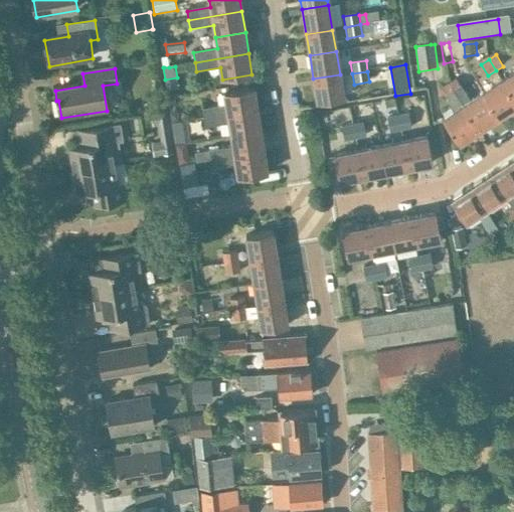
[(513,73),(502,81),(513,100),(513,73)]
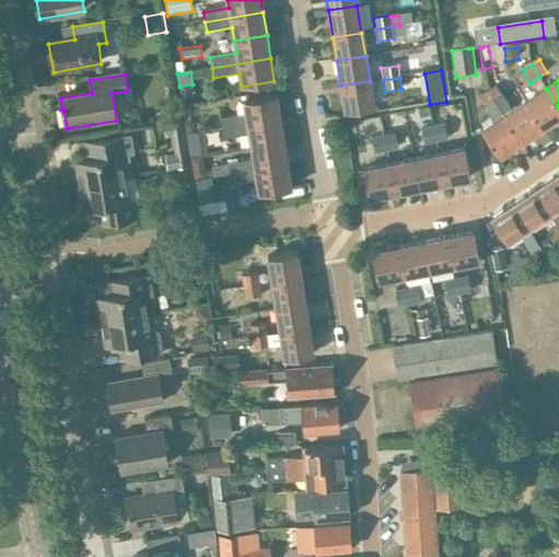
[(374,108),(370,81),(340,85),(346,114),(374,108)]
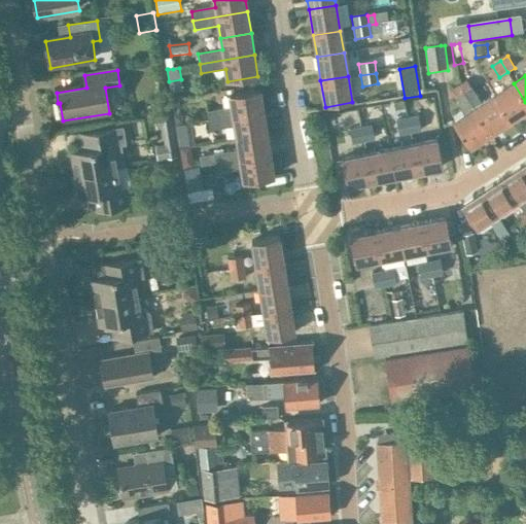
[(467,82),(460,88),(468,100),(475,109),(492,136),(512,123),(494,97),(488,86),(476,95),(467,82)]
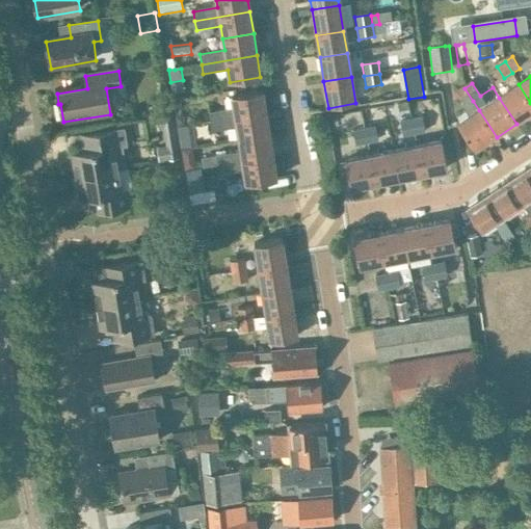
[(516,124),(530,114),(530,103),(519,84),(499,98),(516,124)]
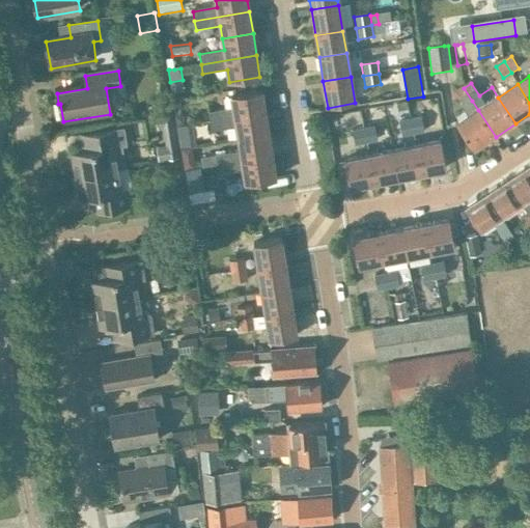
[(474,150),(496,137),(478,110),(472,101),(464,88),(455,93),(463,104),(461,105),(469,116),(456,124),(474,150)]
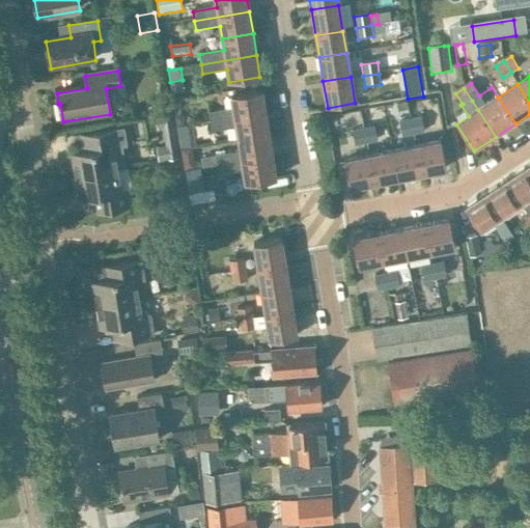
[(234,109),(210,113),(211,122),(266,114),(262,91),(232,96),(234,109)]
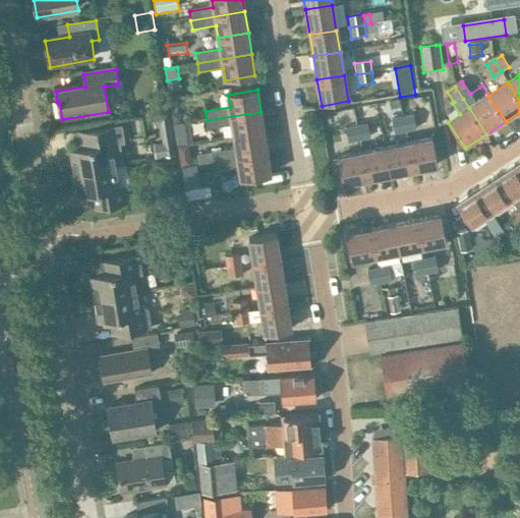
[(261,112),(207,120),(209,130),(233,126),(234,137),(265,133),(261,112)]
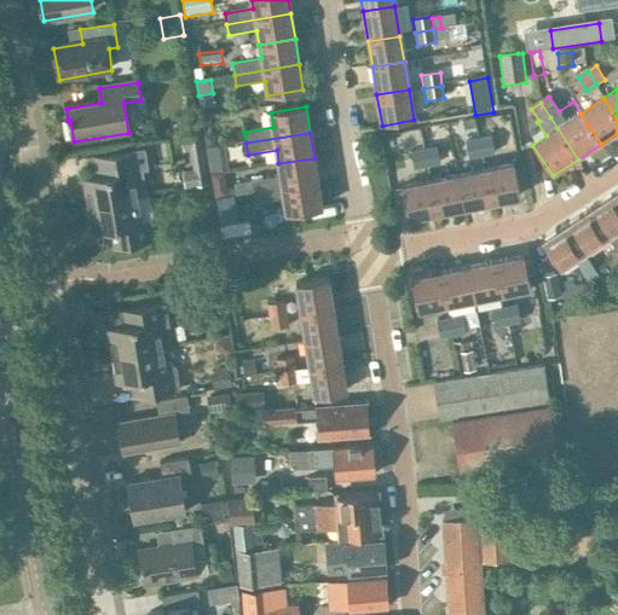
[(200,134),(182,138),(185,154),(202,150),(200,134)]
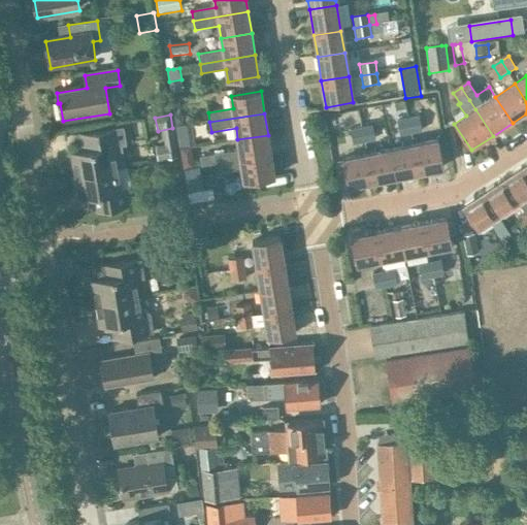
[(184,116),(176,117),(177,127),(185,125),(184,116)]
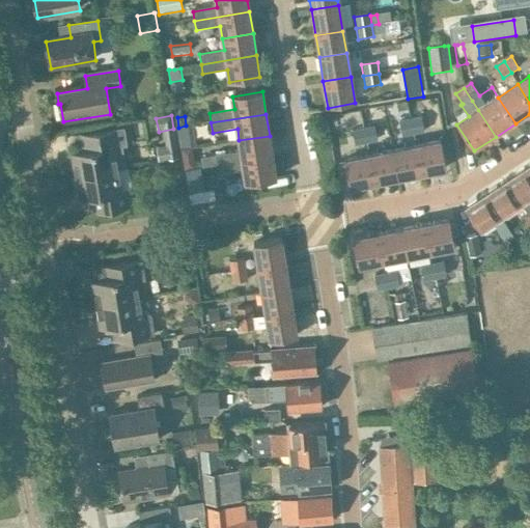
[(422,117),(411,120),(414,137),(425,134),(422,117)]
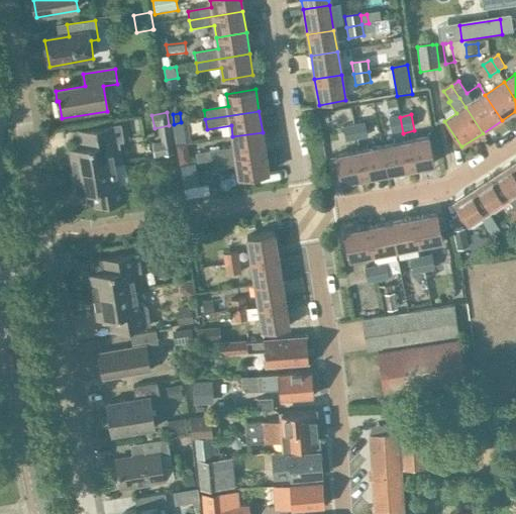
[(400,117),(390,119),(393,135),(403,133),(400,117)]
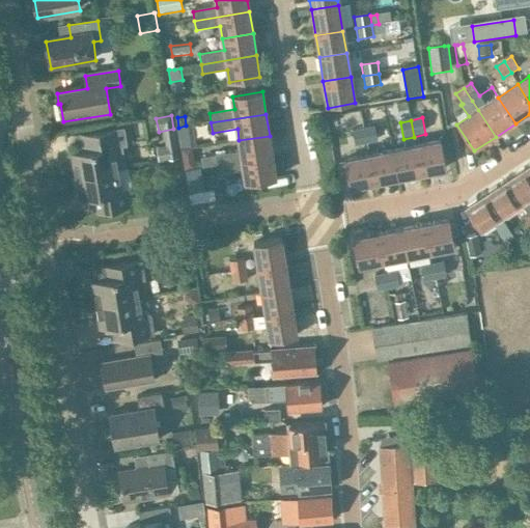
[(374,127),(364,130),(367,145),(378,143),(374,127)]
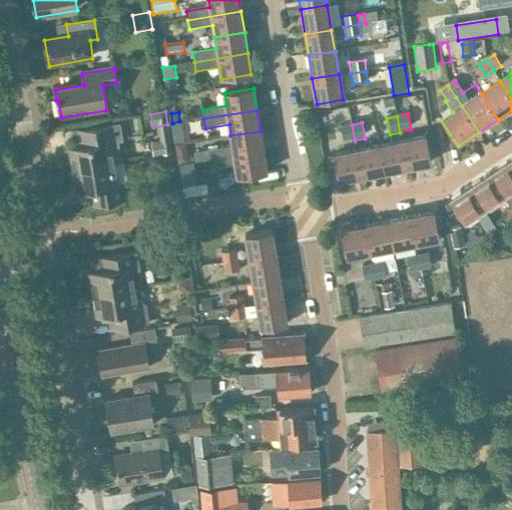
[(186,123),(173,125),(174,134),(175,143),(189,141),(186,124),(186,123)]
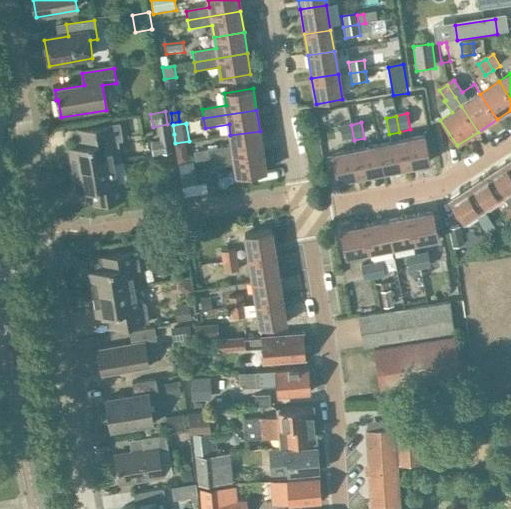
[(351,125),(340,127),(343,142),(354,140),(351,125)]
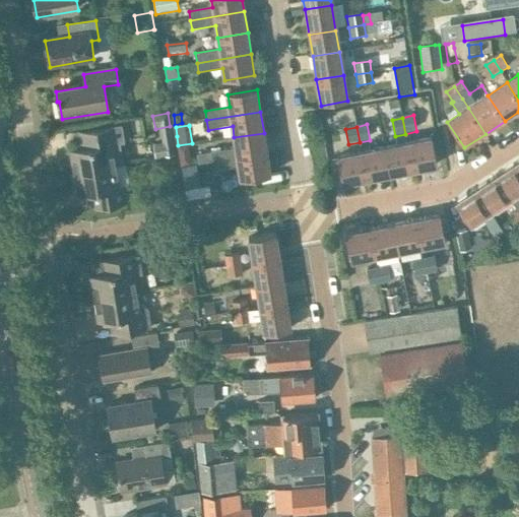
[(77,150),(70,151),(74,174),(117,168),(113,144),(118,144),(115,128),(80,133),(74,134),(77,150)]
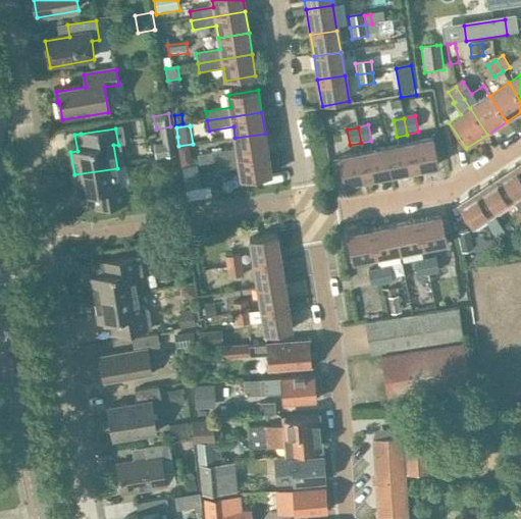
[(221,153),(213,154),(214,163),(268,154),(265,134),(235,138),(237,150),(221,153)]
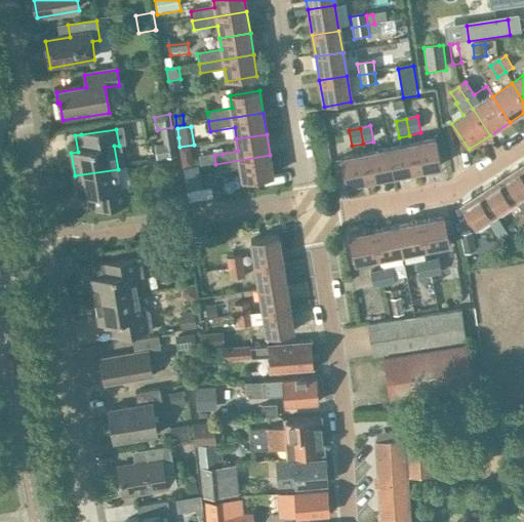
[(436,142),(411,147),(417,173),(441,169),(436,142)]
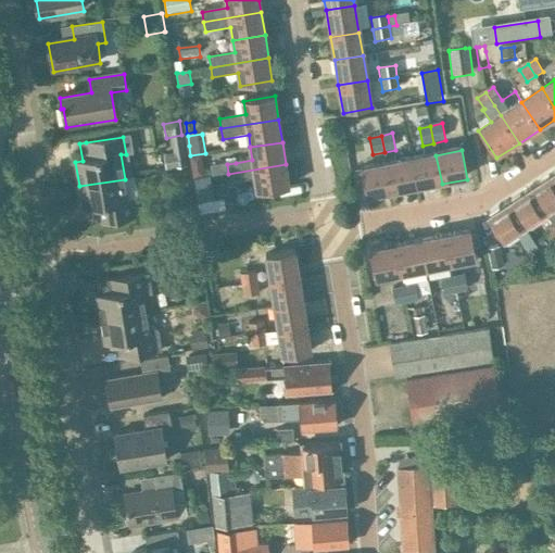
[(436,155),(412,160),(418,189),(442,184),(436,155)]
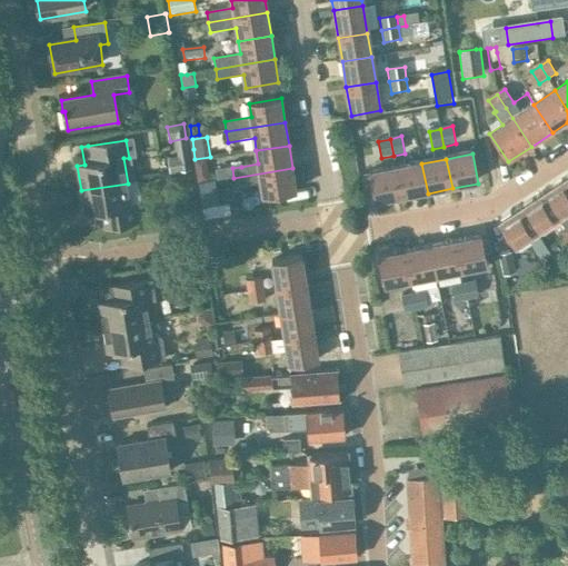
[(196,161),(195,161),(196,174),(197,174),(208,171),(206,160),(196,161)]
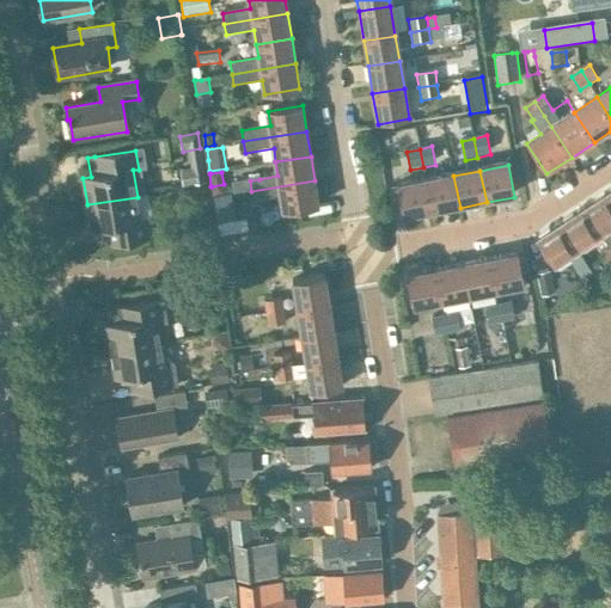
[(427,180),(433,213),(460,208),(453,176),(427,180)]
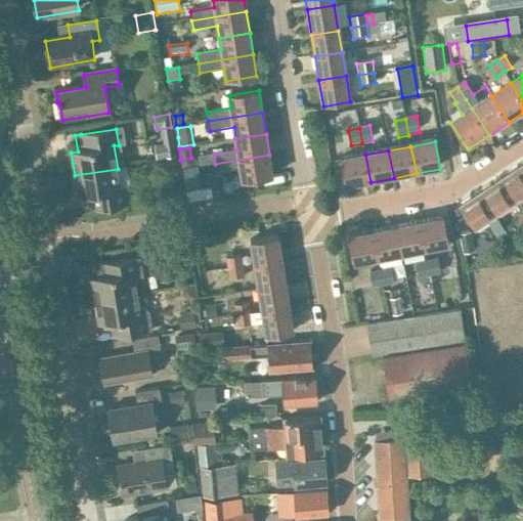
[(269,155),(215,164),(217,173),(241,169),(243,181),(273,176),(269,155)]
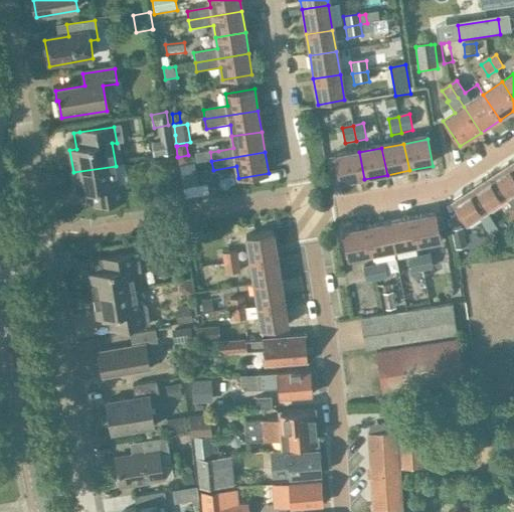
[(359,152),(333,157),(338,184),(364,179),(359,152)]
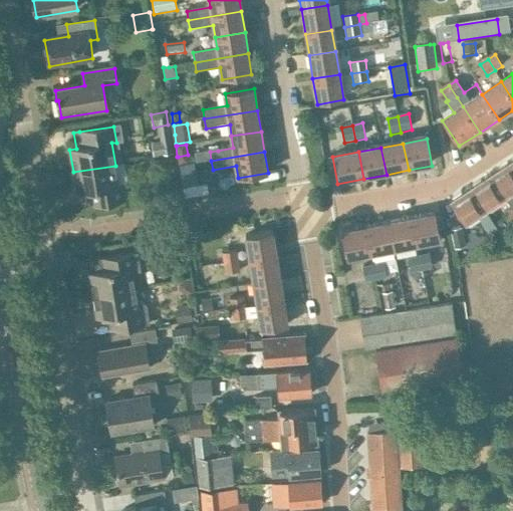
[(512,167),(510,163),(491,176),(505,198),(509,204),(512,202),(512,167)]
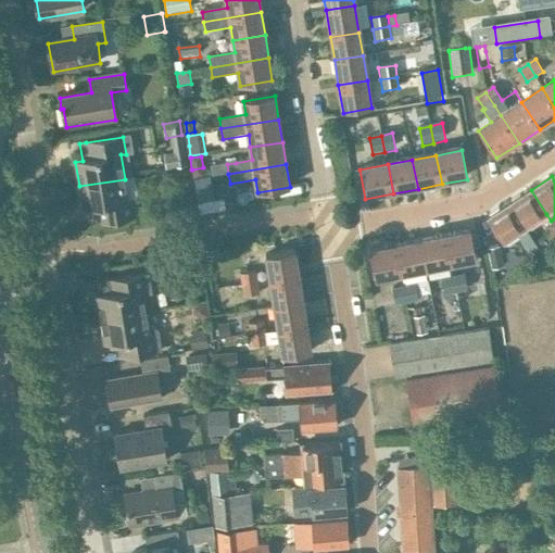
[(125,179),(79,186),(84,210),(98,208),(100,223),(99,223),(99,224),(136,218),(133,200),(128,201),(125,179)]
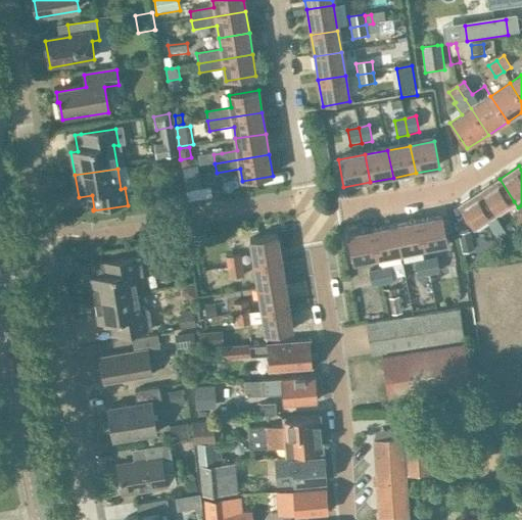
[(195,169),(183,170),(186,191),(188,201),(212,197),(211,188),(198,190),(195,169)]
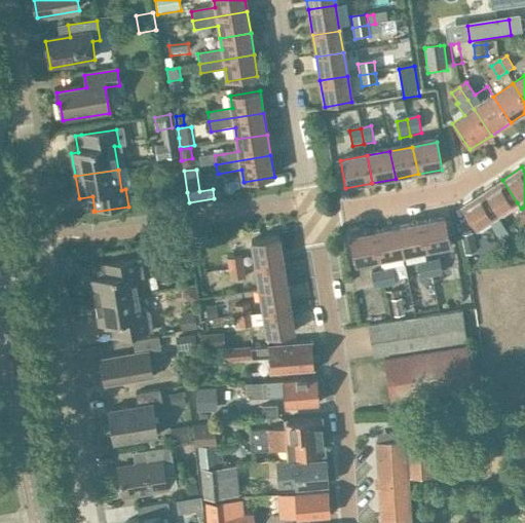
[(502,180),(482,193),(496,216),(517,202),(502,180)]
